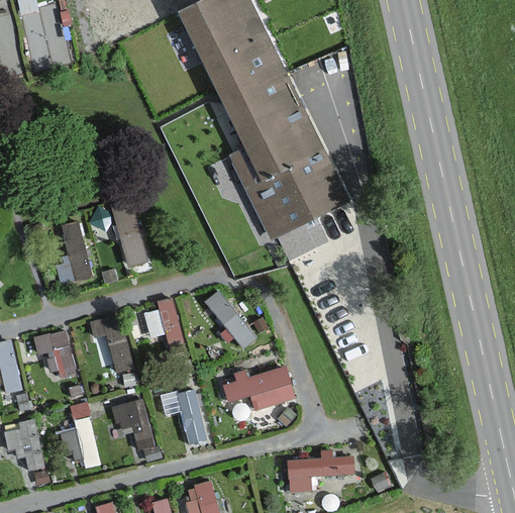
[(17,0),(21,12),(38,7),(36,0),(17,0)]
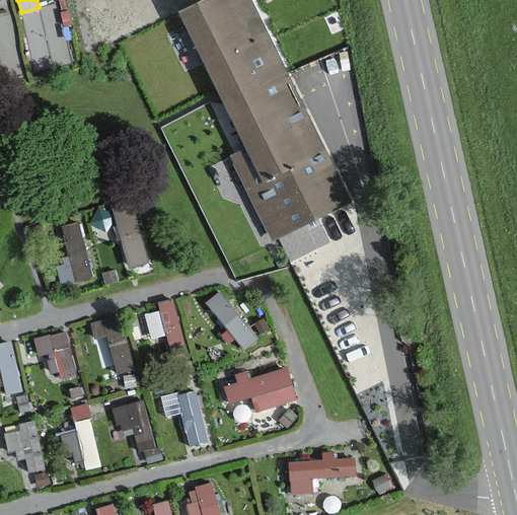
[(229,0),(220,6),(193,14),(253,151),(234,163),(280,245),(358,210),(250,0),(229,0)]
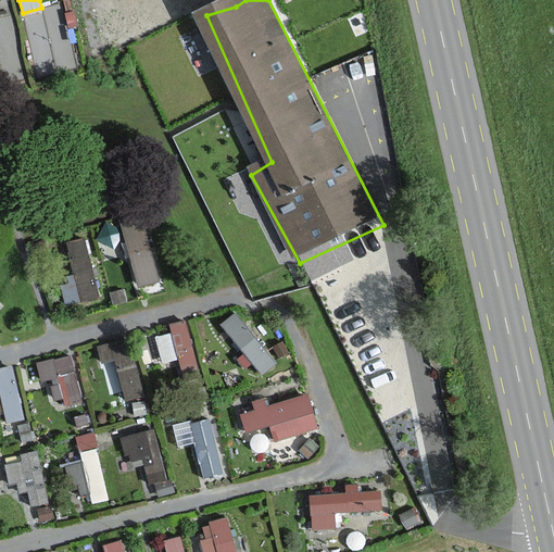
[(40,76),(75,69),(60,5),(25,14),(40,76)]
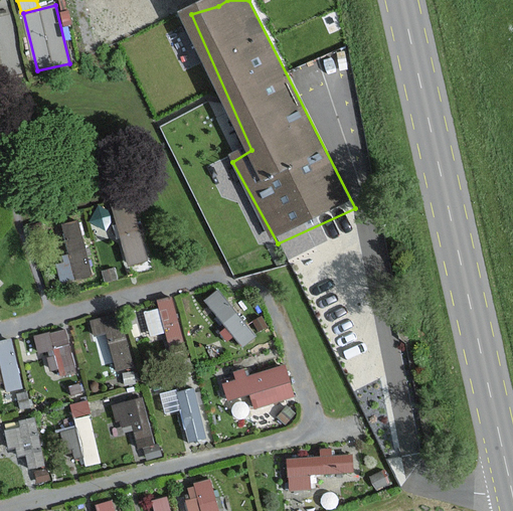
[(134,206),(111,212),(126,268),(148,262),(134,206)]
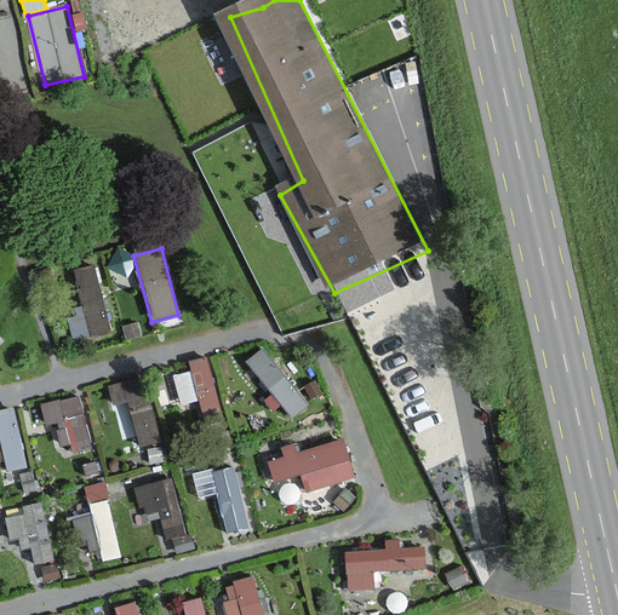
[(96,264),(73,269),(81,310),(66,314),(72,342),(110,333),(96,264)]
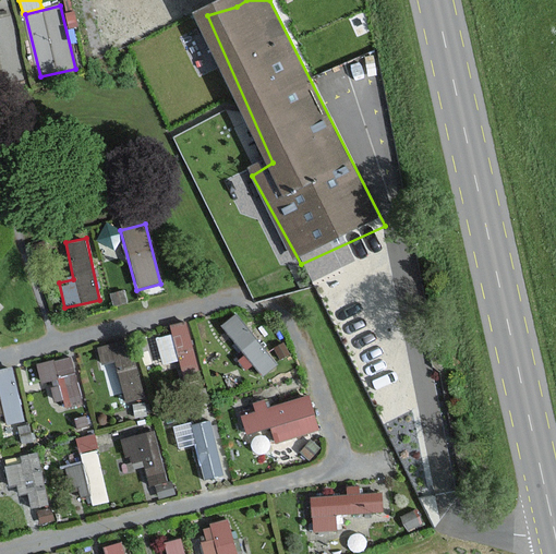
[(253,375),(270,366),(241,312),(224,321),(253,375)]
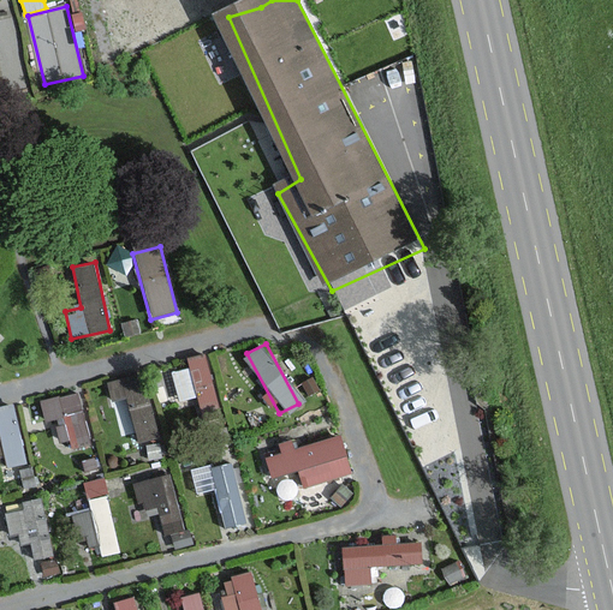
[(168,369),(183,411),(220,399),(206,357),(168,369)]
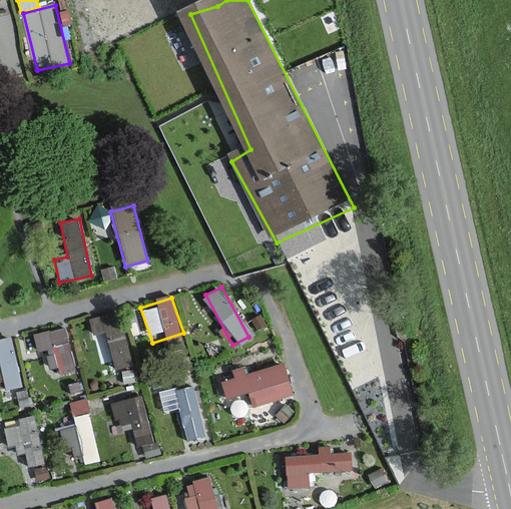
[(32,335),(36,351),(50,347),(58,376),(79,370),(66,325),(32,335)]
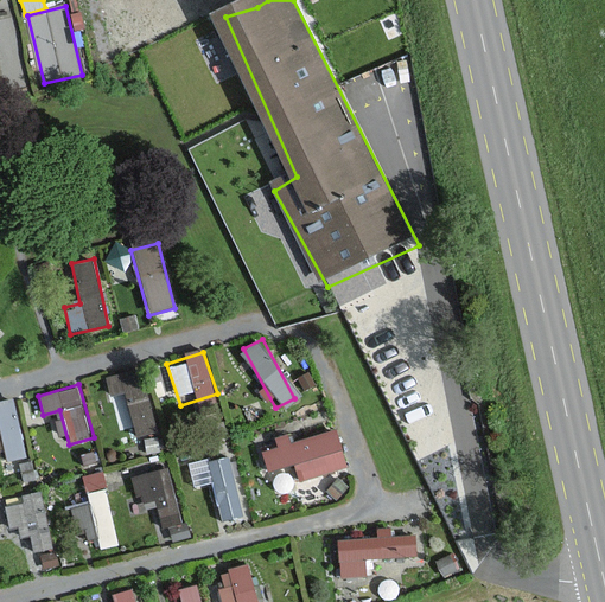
[(14,405),(0,408),(0,448),(1,448),(4,461),(23,459),(14,405)]
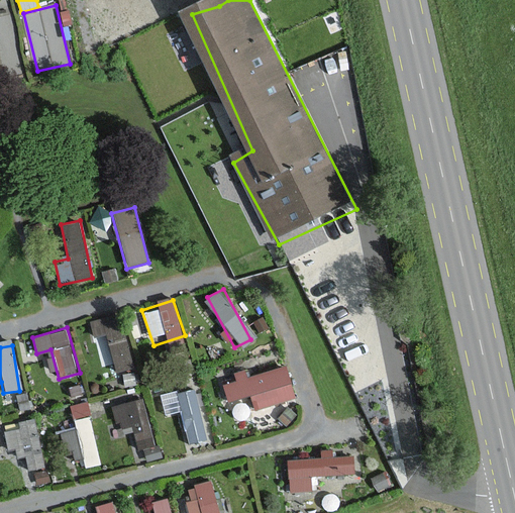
[(220,378),(224,401),(250,397),(251,406),(292,400),(287,368),(220,378)]
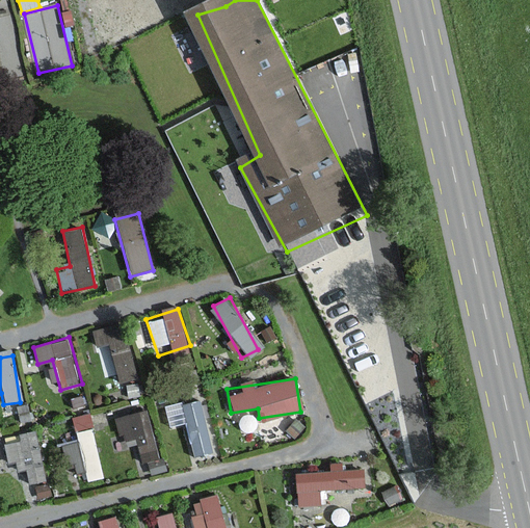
[(165,404),(169,428),(186,425),(192,459),(212,456),(203,399),(165,404)]
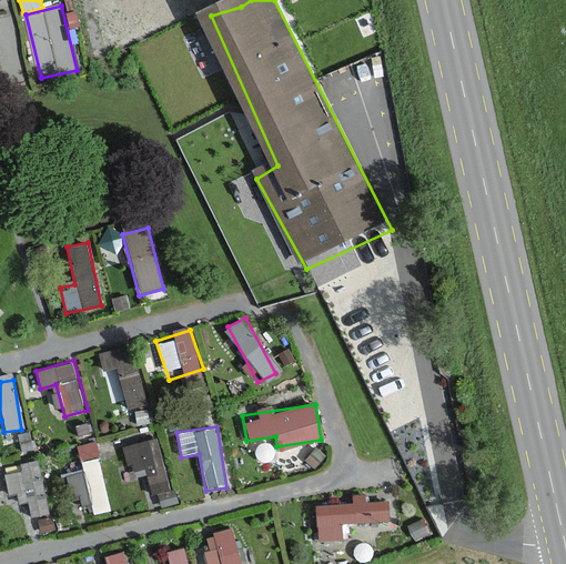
[(145,480),(151,507),(173,503),(160,436),(123,444),(131,482),(145,480)]
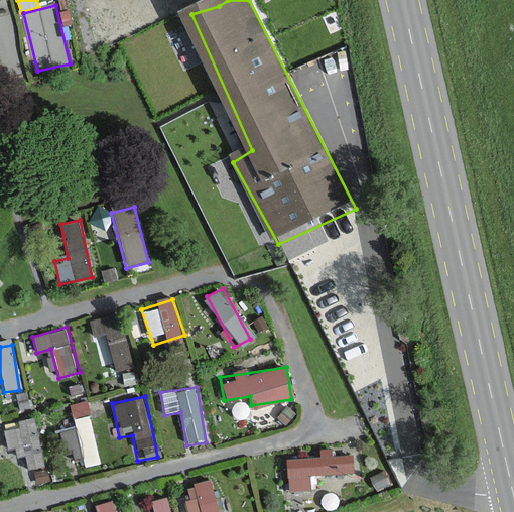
[(73,470),(102,463),(90,417),(60,425),(73,470)]
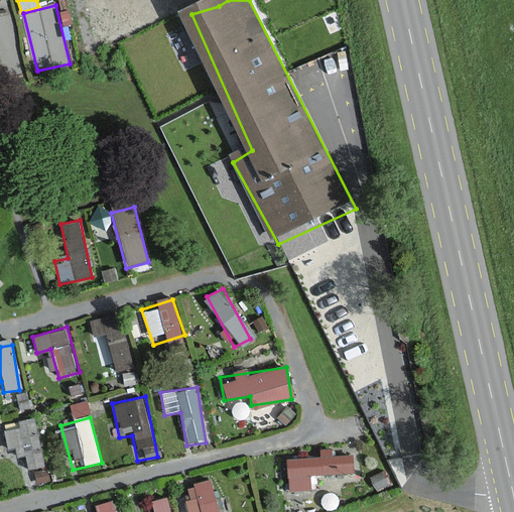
[(34,419),(1,428),(8,451),(19,448),(25,471),(47,465),(34,419)]
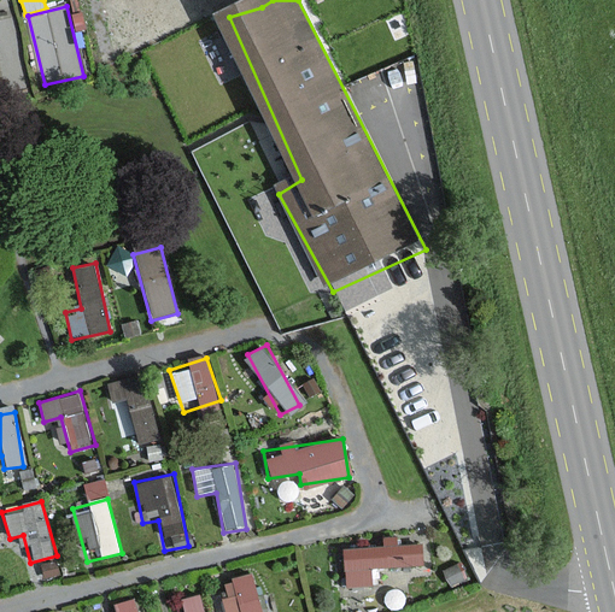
[(370,586),(369,569),(421,566),(420,541),(341,546),(343,587),(370,586)]
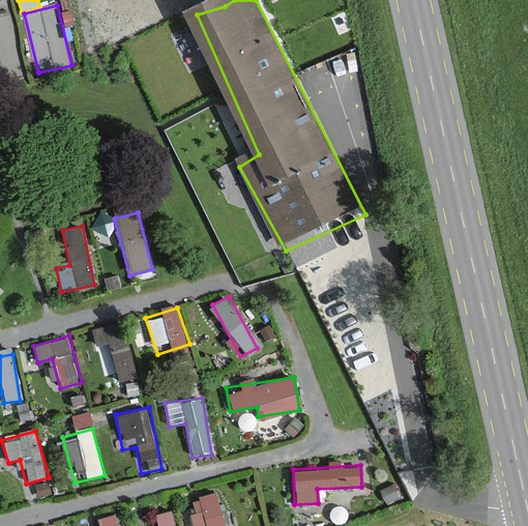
[(186,500),(193,525),(226,525),(216,492),(186,500)]
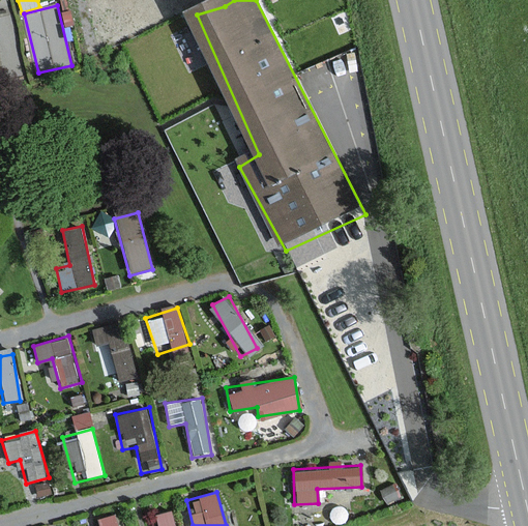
[(177,525),(176,512),(157,514),(158,525),(177,525)]
